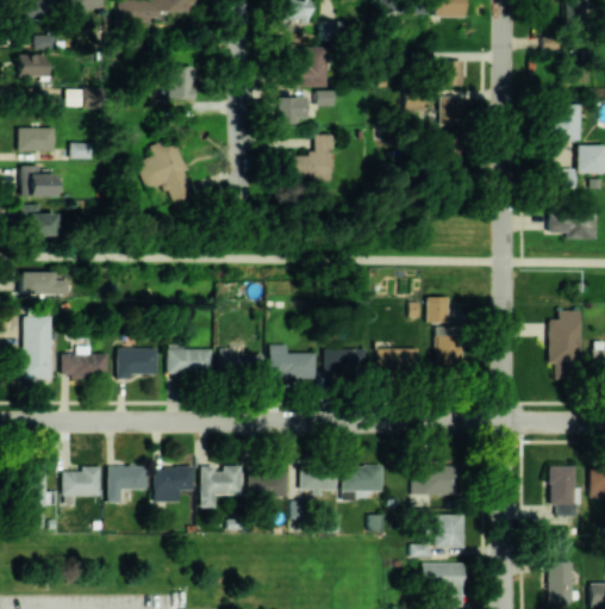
[(23,0),(24,18),(54,19),(54,0),(23,0)]
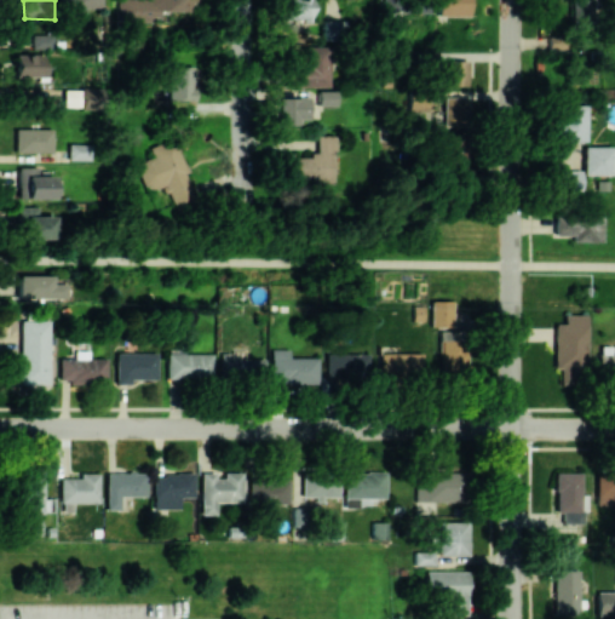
[(103,0),(65,0),(65,13),(88,13),(90,9),(104,9),(103,0)]
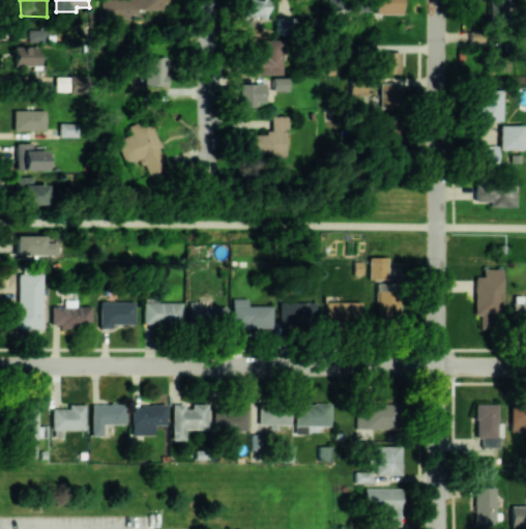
[(103,0),(103,19),(130,20),(132,11),(165,11),(164,0),(103,0)]
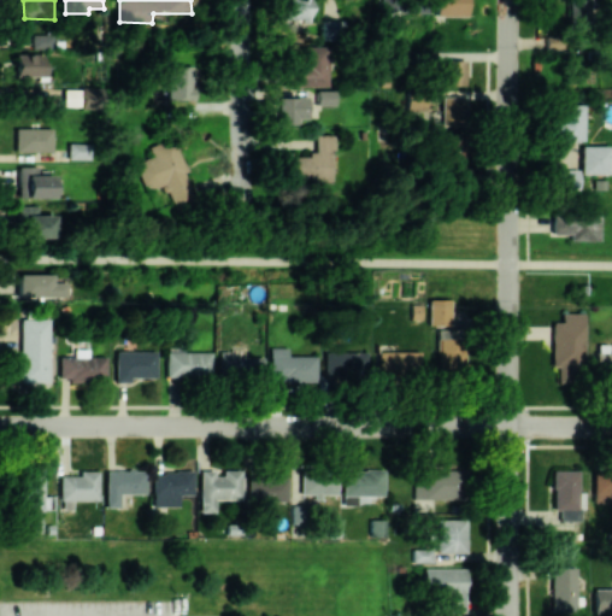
[(315,16),(312,0),(287,0),(288,17),(315,16)]
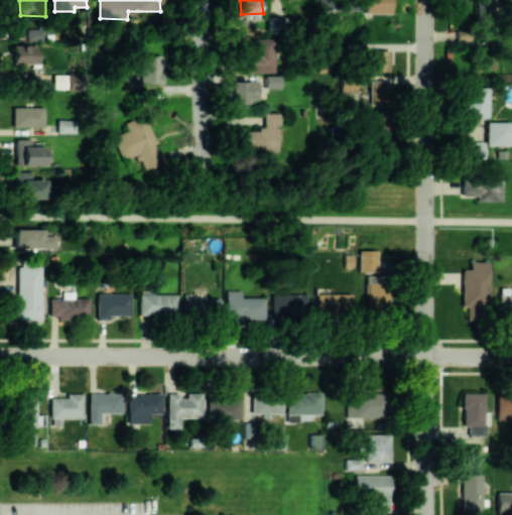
[(361,12),(361,0),(343,0),(343,11),(361,12)]
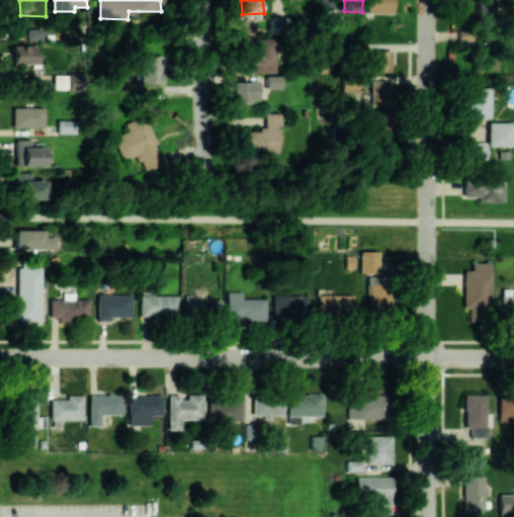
[(395,0),(368,0),(368,14),(396,14),(395,0)]
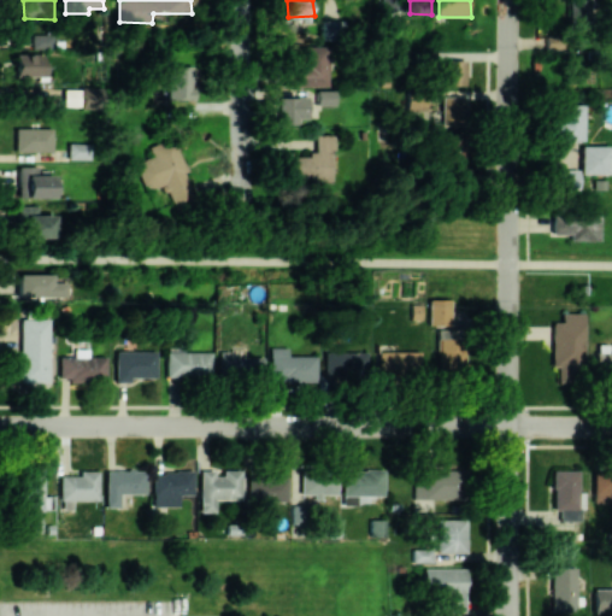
[(594,0),(572,0),(572,27),(594,28),(594,0)]
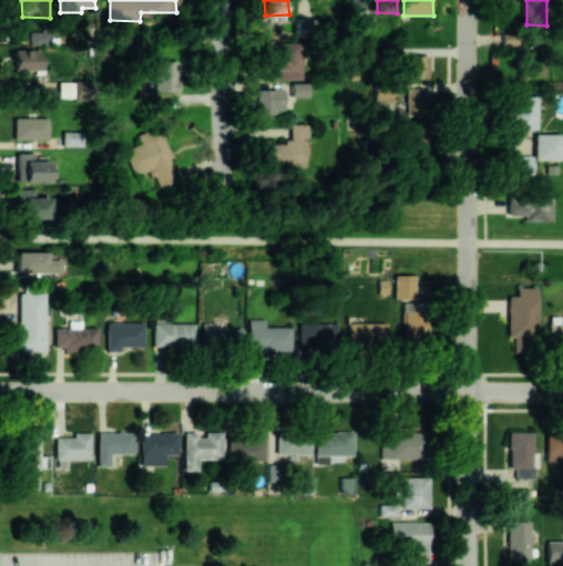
[(306,80),(306,43),(282,43),(283,58),(265,58),(265,81),(306,80)]
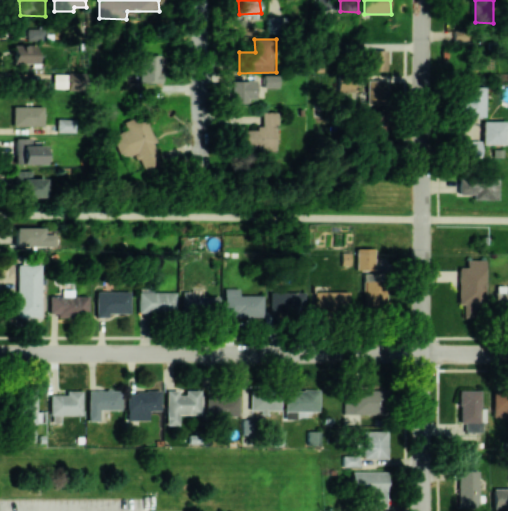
[(39,45),(15,46),(15,68),(39,67),(39,45)]
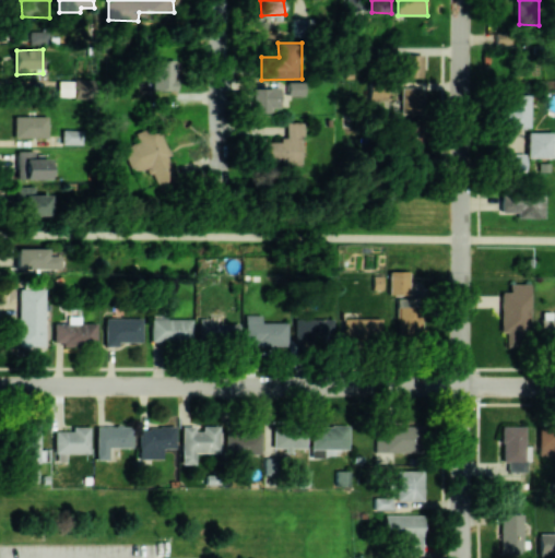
[(425,78),(426,56),(404,55),(404,78),(425,78)]
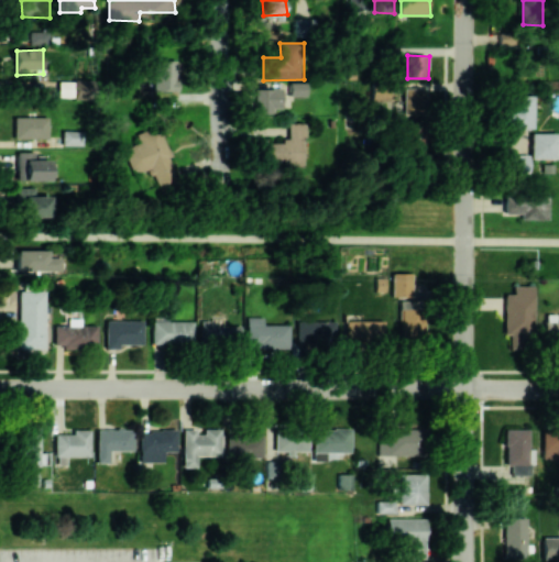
[(181,61),(156,62),(157,91),(181,91),(181,61)]
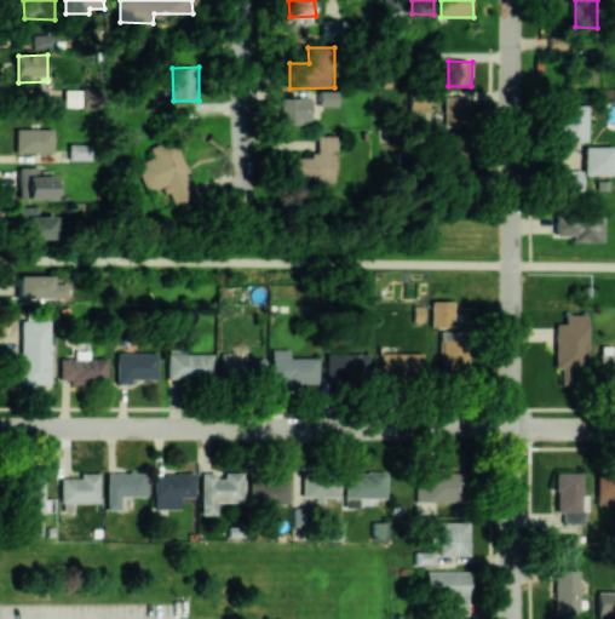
[(68,108),(102,108),(103,90),(68,90),(68,108)]
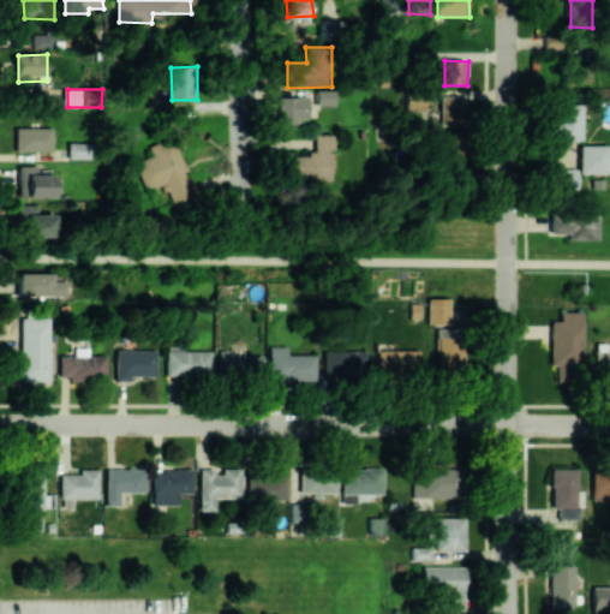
[(338,106),(338,90),(320,90),(320,106),(338,106)]
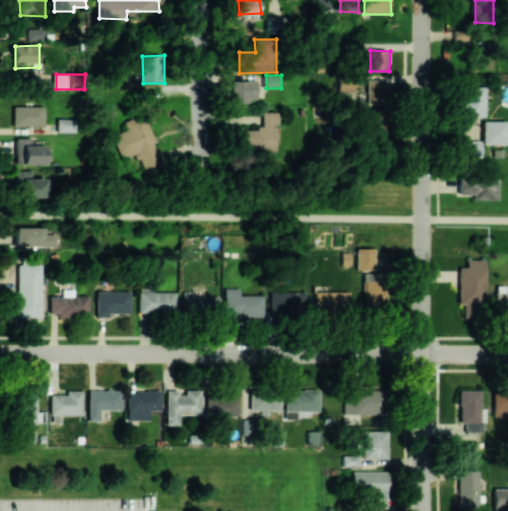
[(259,81),(234,81),(235,102),(259,102),(259,81)]
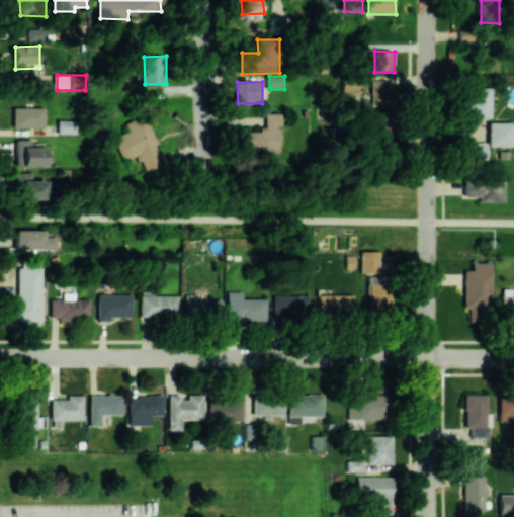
[(394,82),(374,82),(374,106),(395,106),(394,82)]
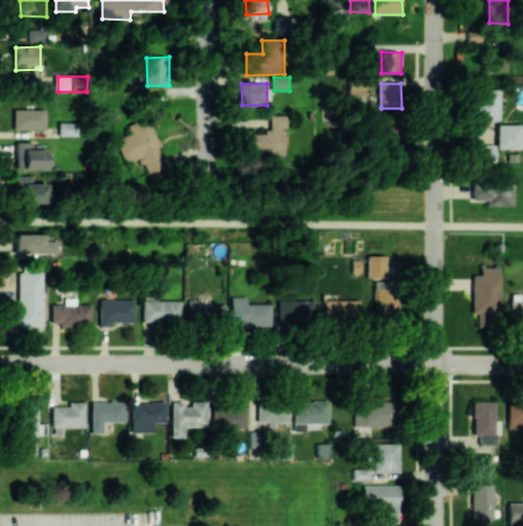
[(502,120),(501,90),(480,91),(480,102),(474,102),(475,121),(502,120)]
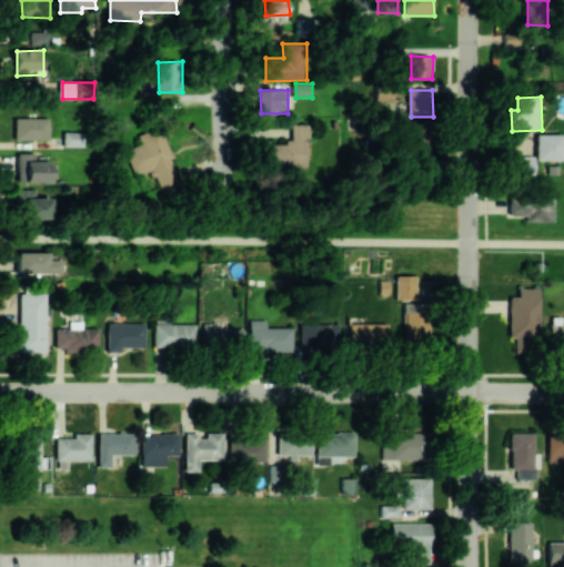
[(17,141),(51,141),(51,119),(17,119),(17,141)]
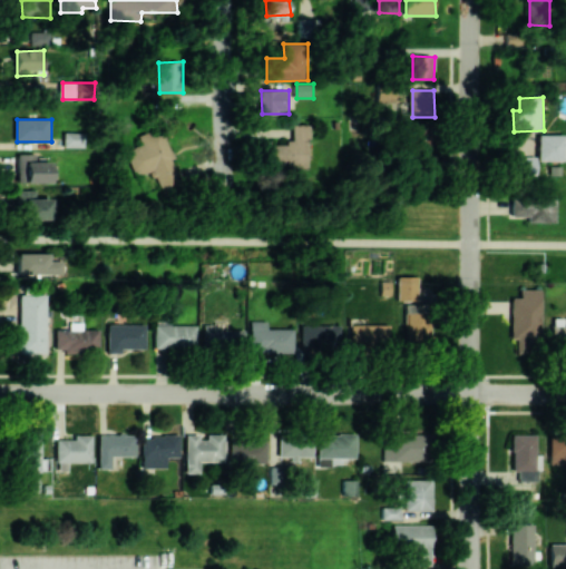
[(432,166),(431,124),(410,125),(412,167),(432,166)]
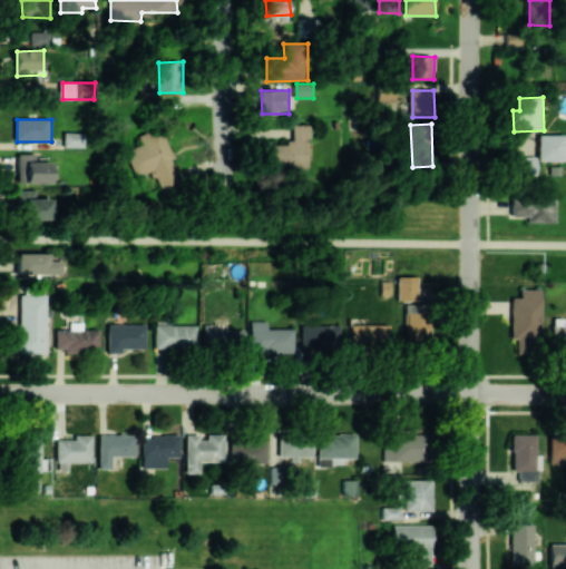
[(271,144),(271,169),(310,170),(311,125),(294,125),(294,145),(271,144)]
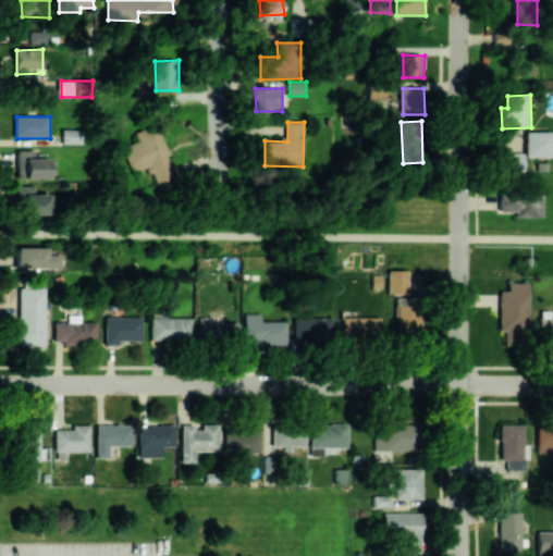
[(138,135),(140,143),(125,148),(135,173),(150,168),(157,185),(177,178),(159,127),(138,135)]
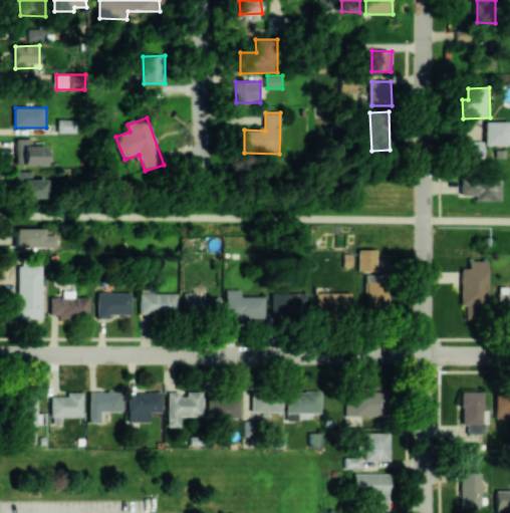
[(59,134),(78,134),(78,119),(59,119),(59,134)]
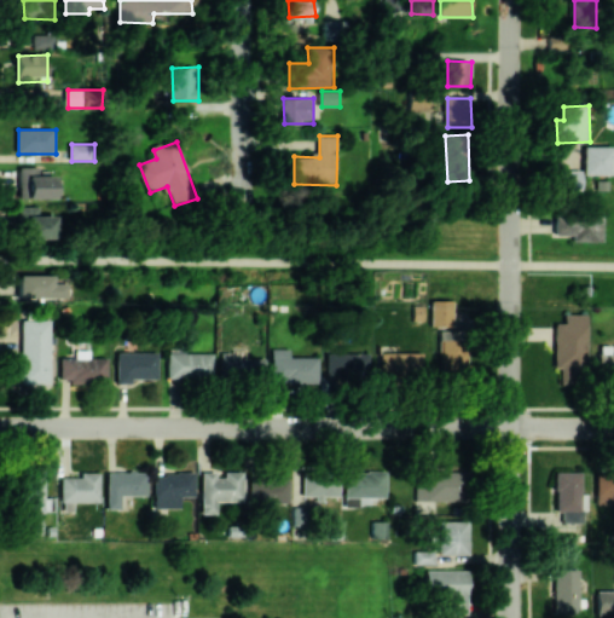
[(586,174),(613,173),(613,148),(585,149),(586,174)]
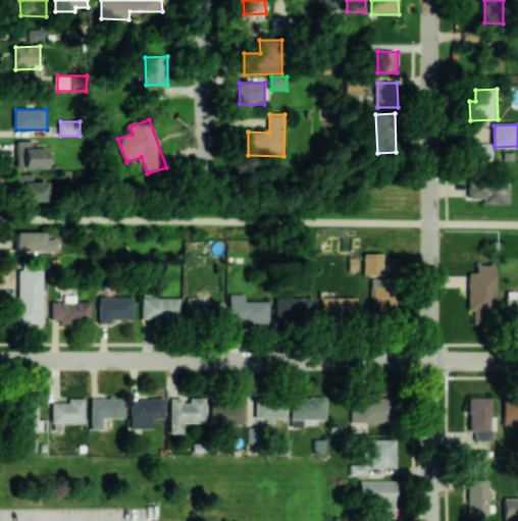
[(48,149),(34,149),(34,142),(16,142),(16,168),(48,167),(48,149)]
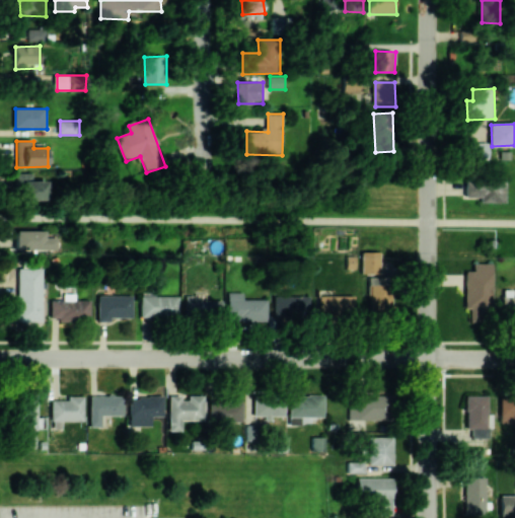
[(491,160),(491,143),(471,144),(472,160),(491,160)]
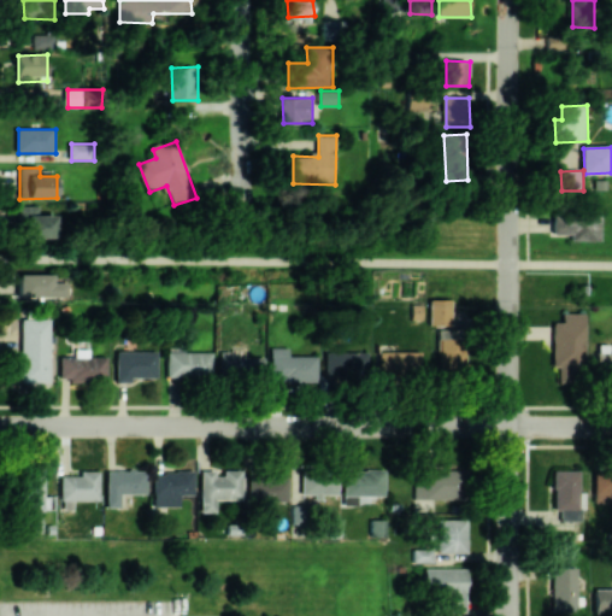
[(58,216),(41,216),(41,207),(21,206),(21,216),(28,216),(28,239),(58,239),(58,216)]
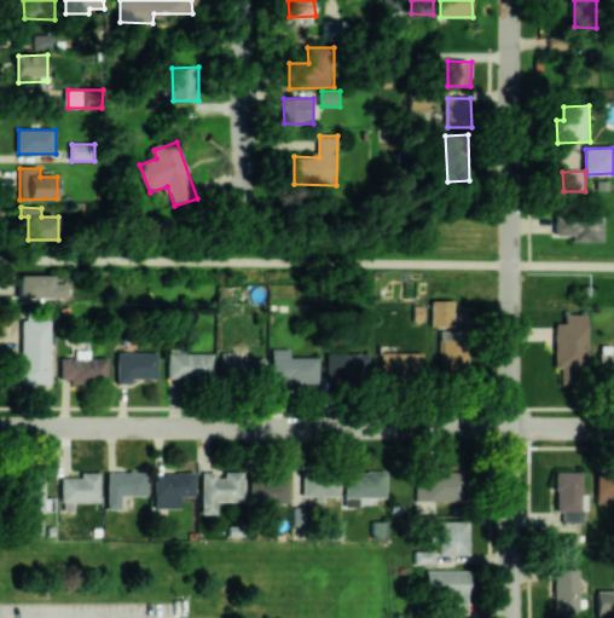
[(604,243),(604,217),(557,215),(557,236),(575,236),(575,243),(604,243)]
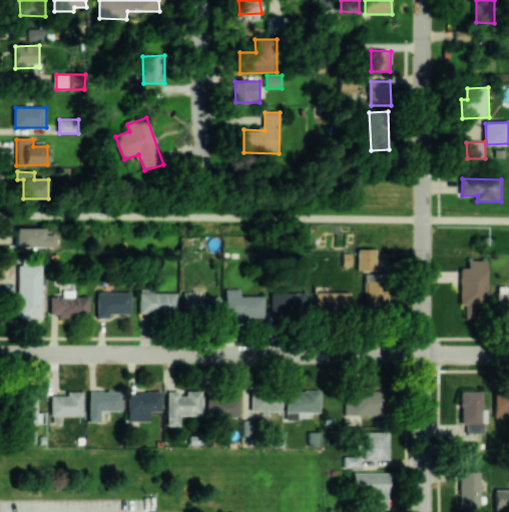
[(56,247),(56,235),(45,235),(45,228),(17,228),(17,247),(56,247)]
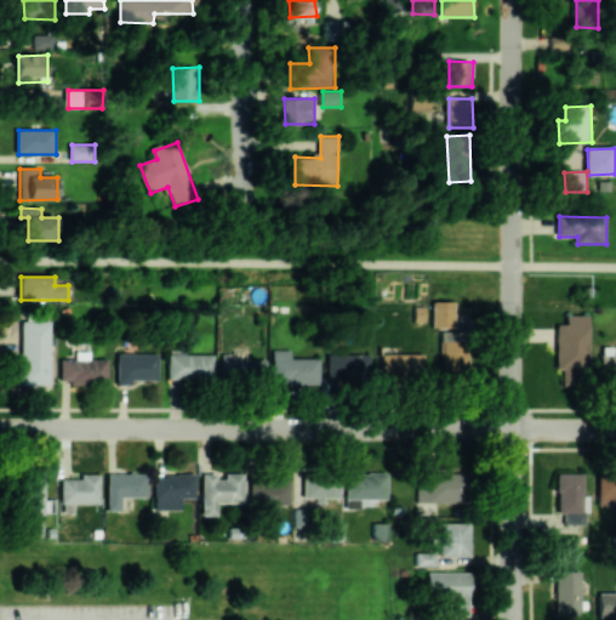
[(435,328),(457,328),(457,302),(435,302),(435,328)]
